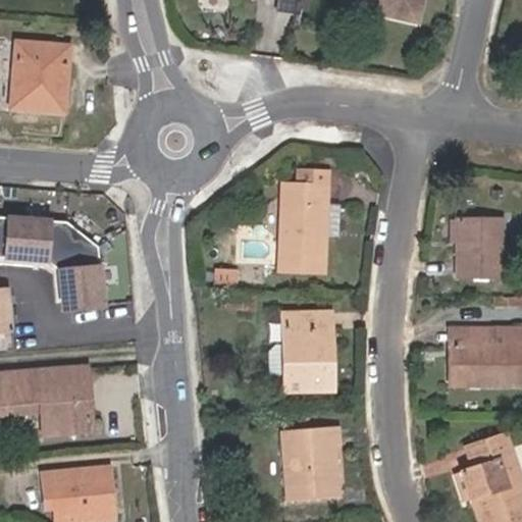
[(427,0),(384,0),(381,16),(422,25),(427,0)]
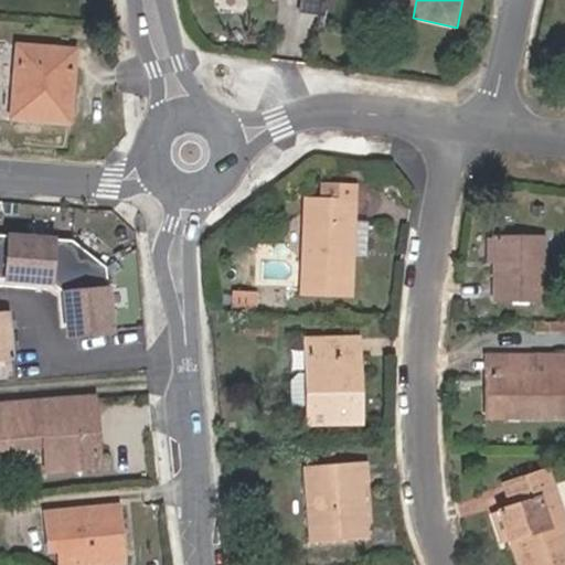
[(16,49),(9,117),(66,123),(74,53),(16,49)]
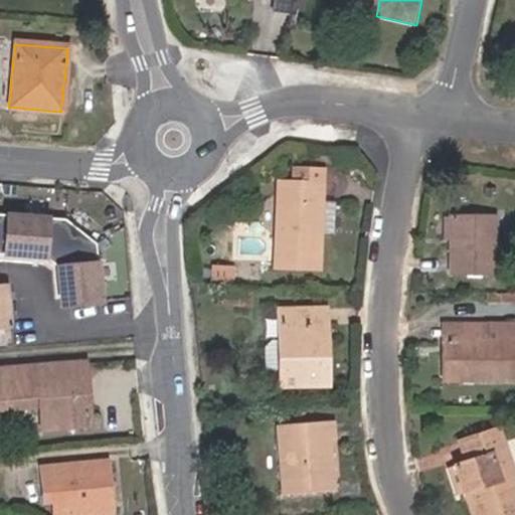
[(320,268),(322,233),(318,233),(320,201),(324,201),(325,166),(294,165),(294,181),(276,181),(272,265),(320,268)]
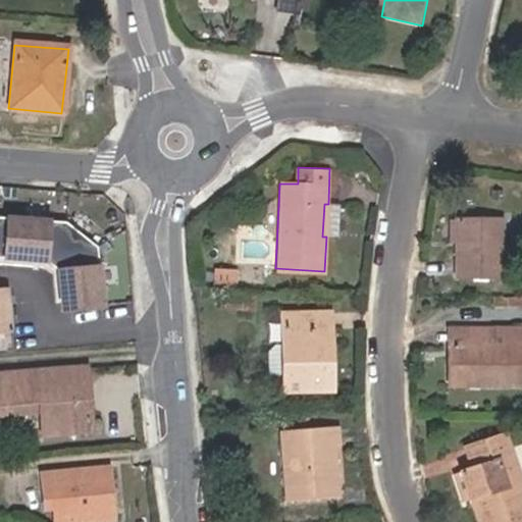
[(332,204),(328,204),(324,204),(322,237),(326,237),(330,236),(332,204)]
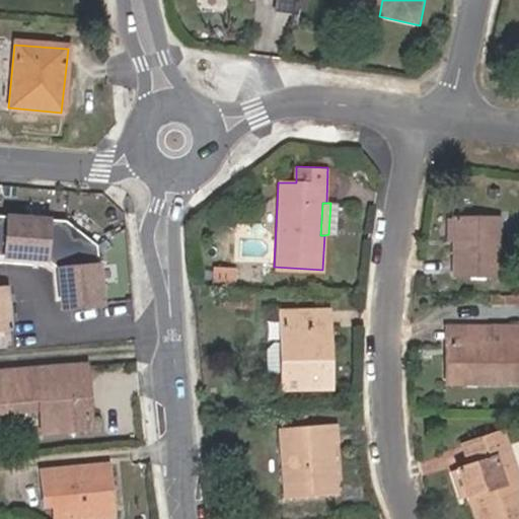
[(63,218),(0,212),(0,252),(44,256),(55,271),(58,308),(97,304),(92,245),(63,218)]
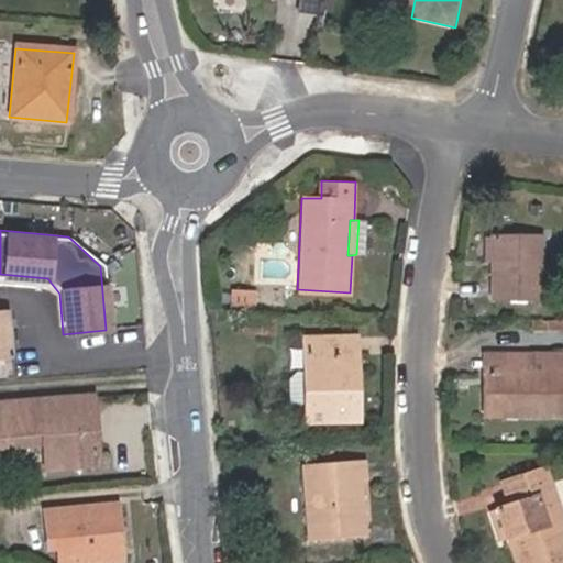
[(494,239),(494,257),(495,294),(541,294),(540,233),(494,233),(494,239)]
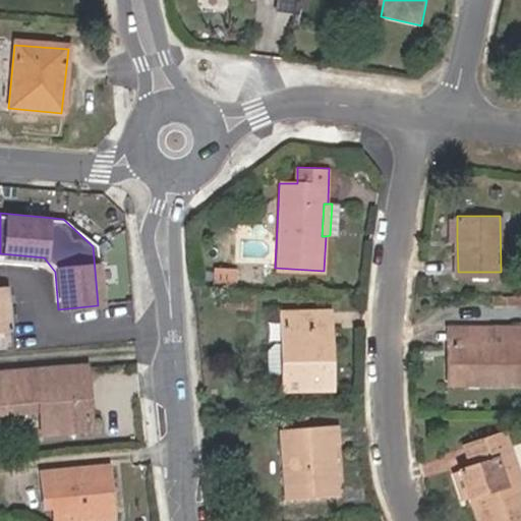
[(0,330),(9,330),(5,270),(0,270),(0,330)]
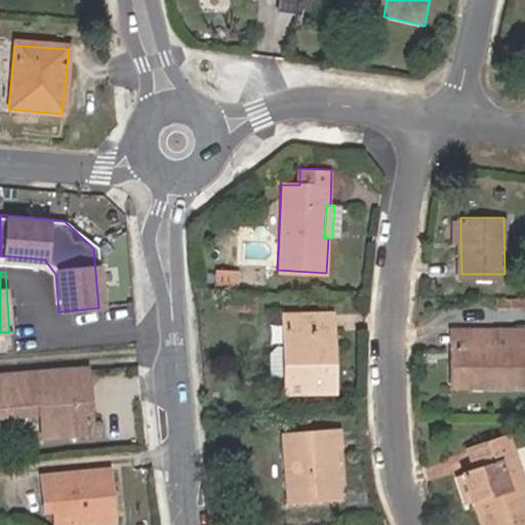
[(331,308),(305,309),(306,324),(322,324),(325,367),(333,367),(331,308)]
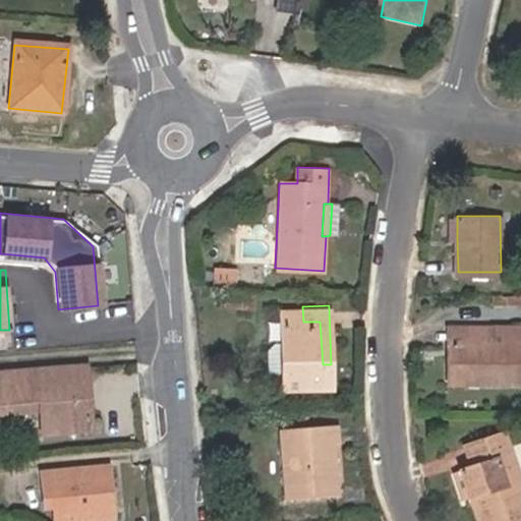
[(332,381),(331,364),(323,364),(320,322),(303,322),(302,306),(283,307),(286,383),(332,381)]
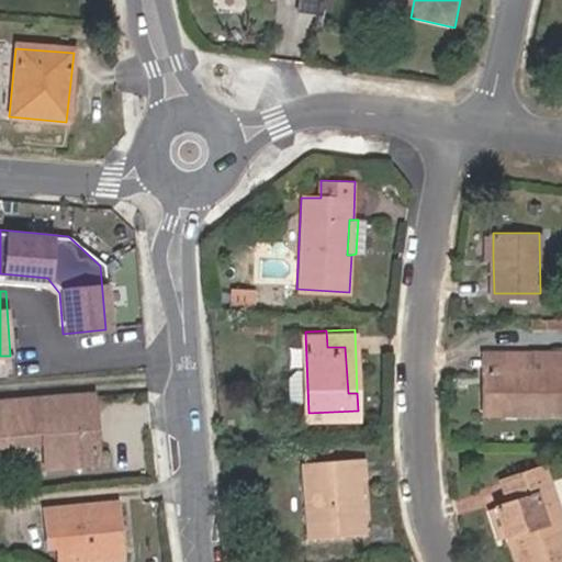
[(561,362),(530,362),(530,349),(492,350),(492,366),(483,366),(483,398),(513,400),(513,407),(561,408),(561,362)]
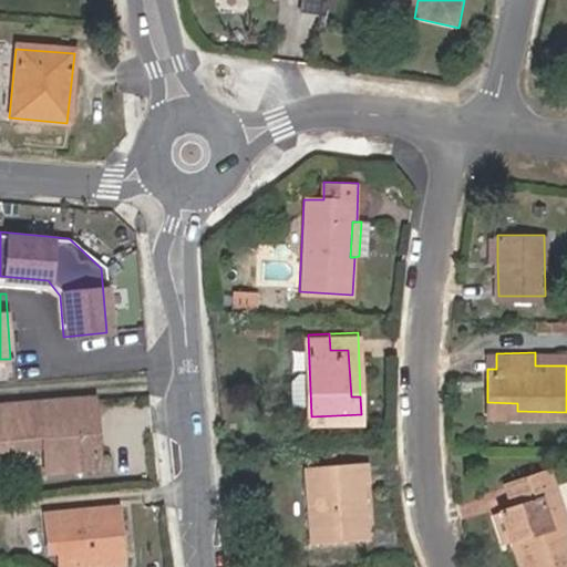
[(535,366),(566,366),(566,352),(535,352),(535,366)]
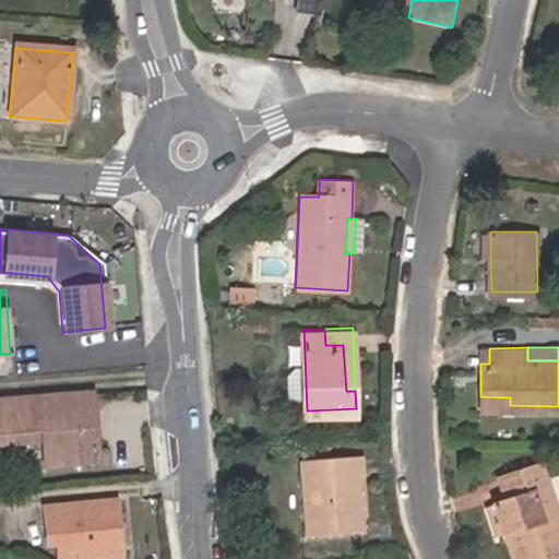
[(0,403),(0,437),(39,433),(40,443),(43,471),(97,464),(91,393),(0,403)]
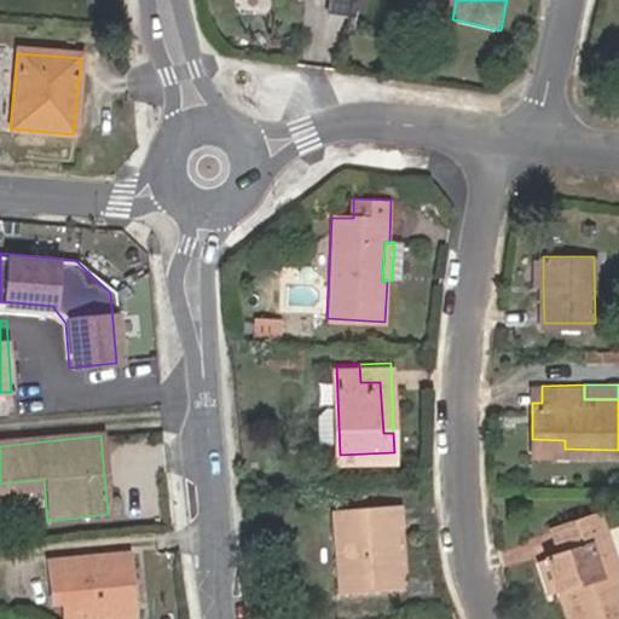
[(44,480),(0,484),(0,496),(45,491),(44,480)]
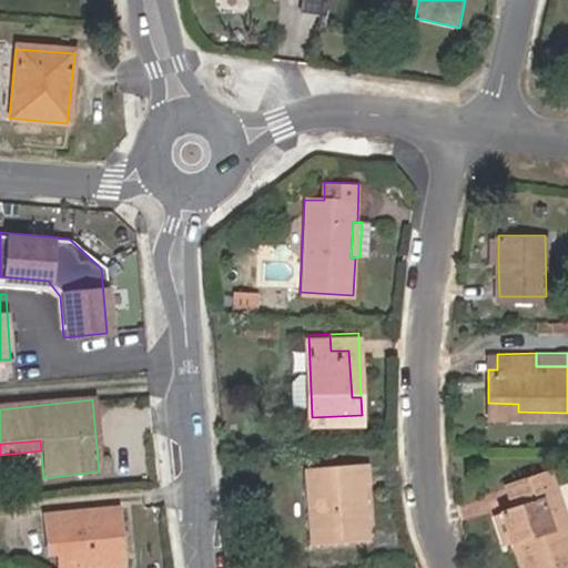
[(311,478),(314,538),(371,534),(369,511),(365,511),(363,478),(369,477),(368,459),(318,464),(318,478),(311,478)]
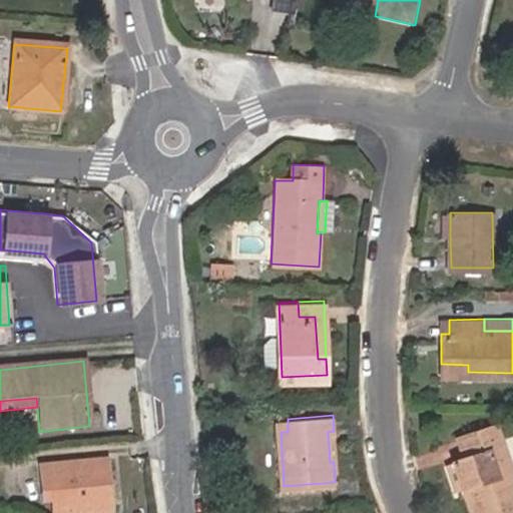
[(460,454),(450,457),(457,480),(467,478),(468,484),(460,487),(467,512),(493,512),(510,508),(501,476),(507,473),(493,424),(455,434),(460,454)]
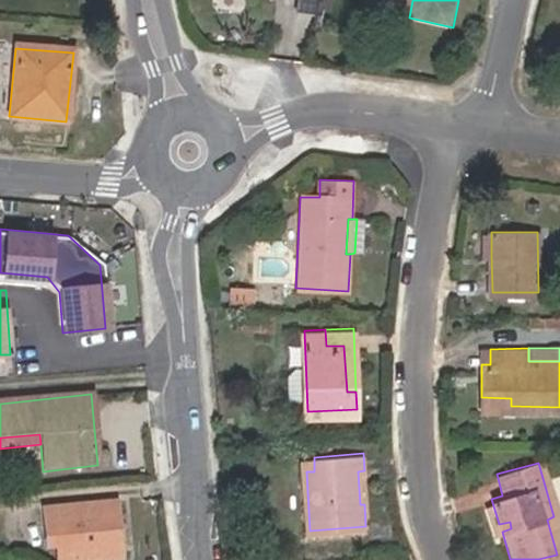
[(499,524),(491,499),(483,501),(490,527),(499,524)]
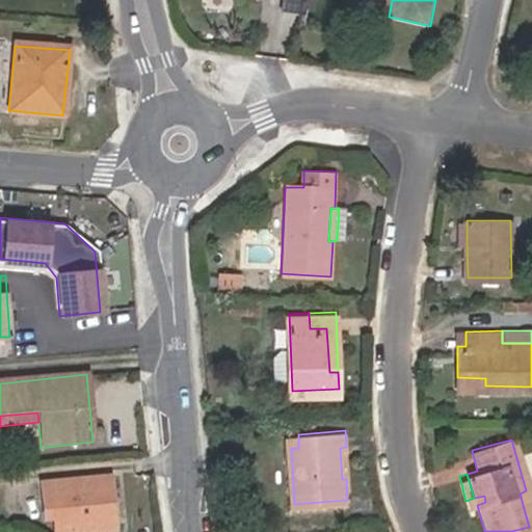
[(38,484),(44,521),(50,521),(51,531),(99,531),(113,531),(108,476),(38,484)]
